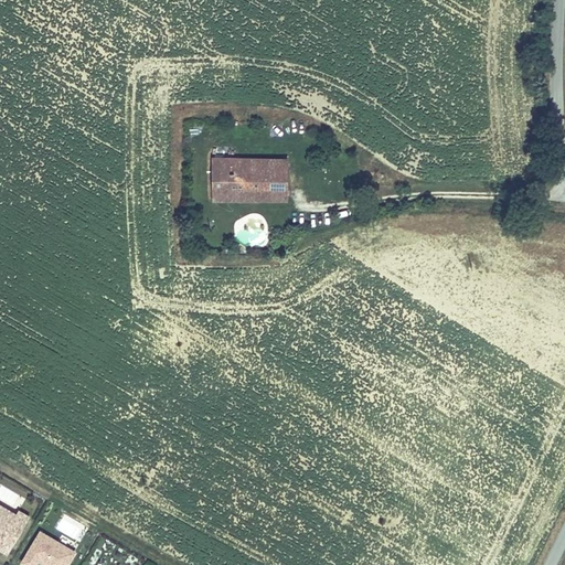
[(285,187),(285,169),(234,168),(234,157),(211,157),(208,195),(232,196),(233,184),(285,187)]
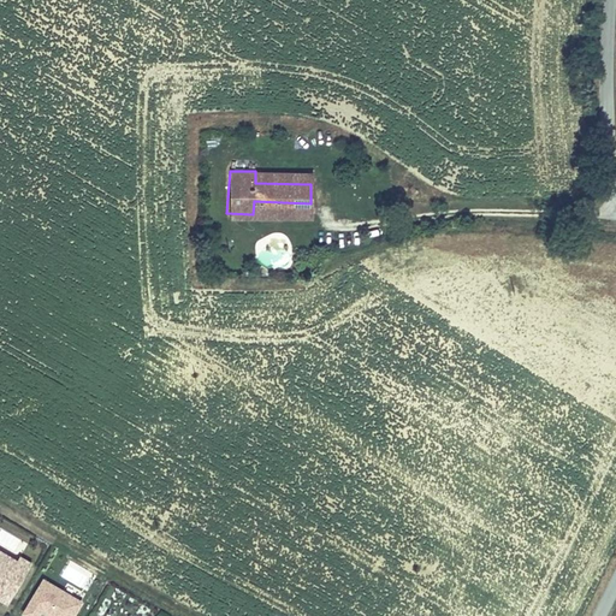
[(311,184),(311,173),(255,171),(255,183),(311,184)]
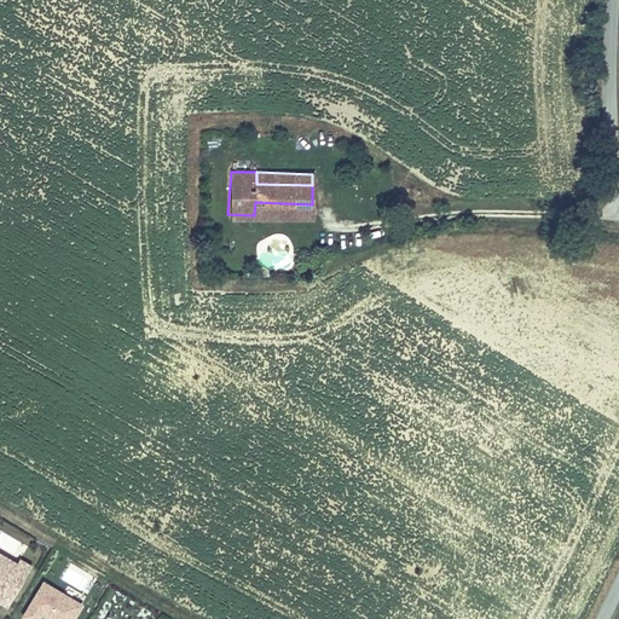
[(311,217),(312,204),(255,202),(254,215),(311,217)]
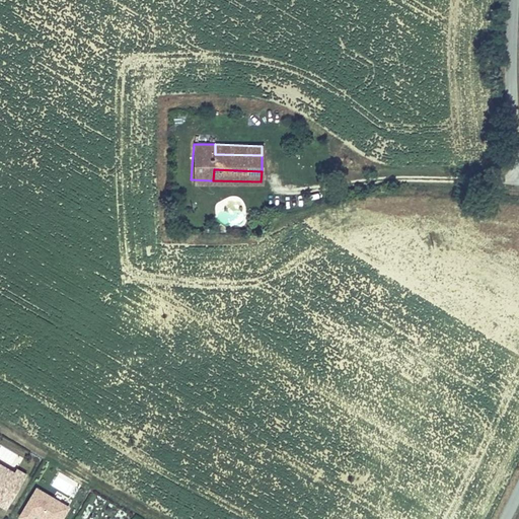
[(0,504),(7,509),(27,474),(16,468),(13,472),(0,463),(0,504)]
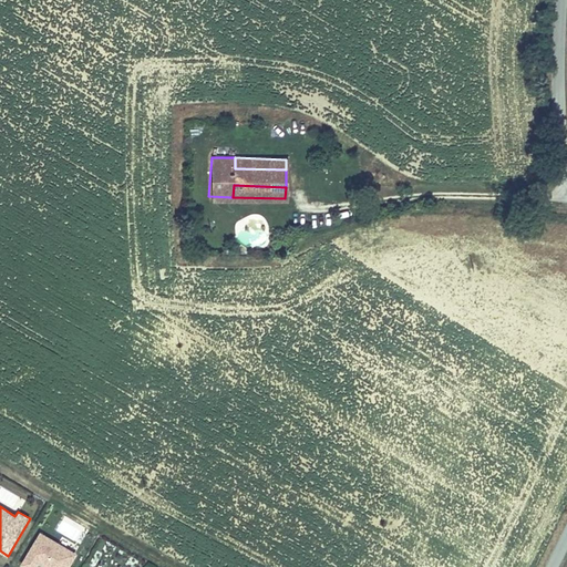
[(68,566),(76,554),(39,533),(19,566),(20,566),(34,566),(37,565),(41,566),(68,566)]
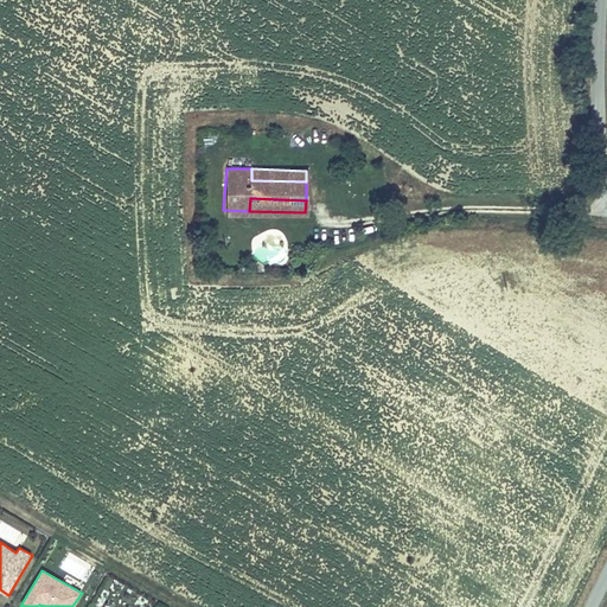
All buildings are outlined.
